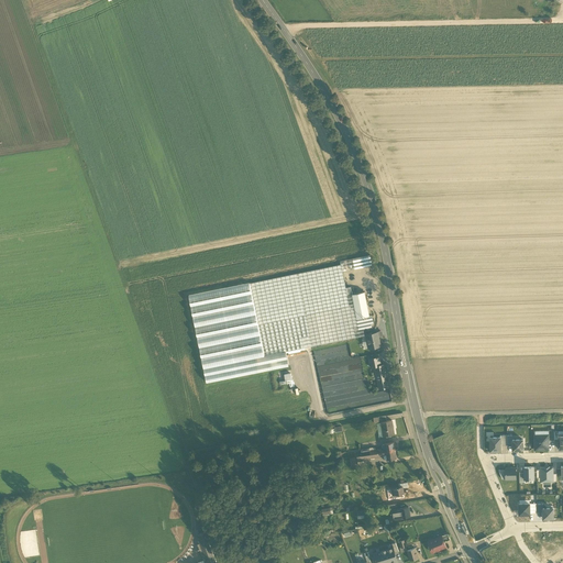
[(353,258),(355,268),(372,265),(371,254),(353,258)]
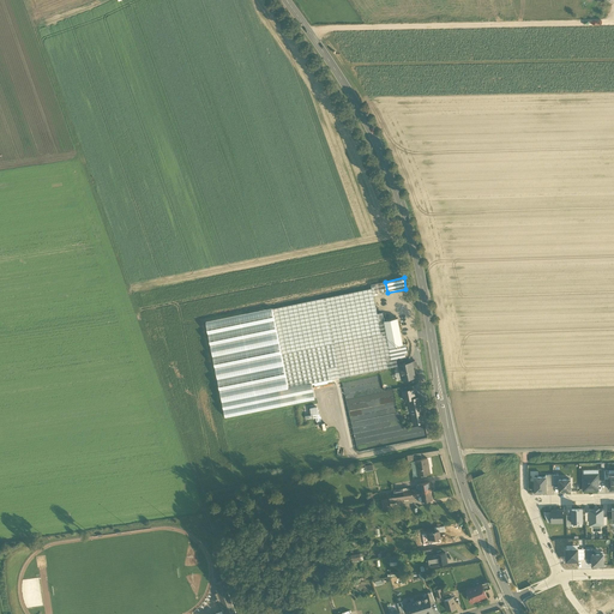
[(387,293),(385,282),(371,284),(372,288),(374,296),(387,293)]
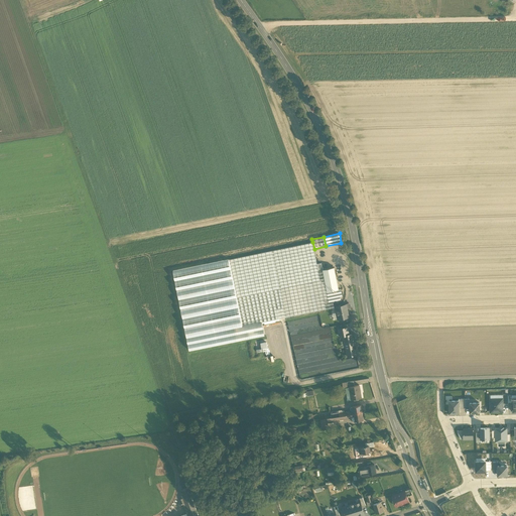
[(312,242),(273,250),(286,316),(327,308),(325,302),(325,299),(329,298),(327,291),(339,289),(335,267),(323,269),(323,270),(318,270),(314,249),(312,242)]
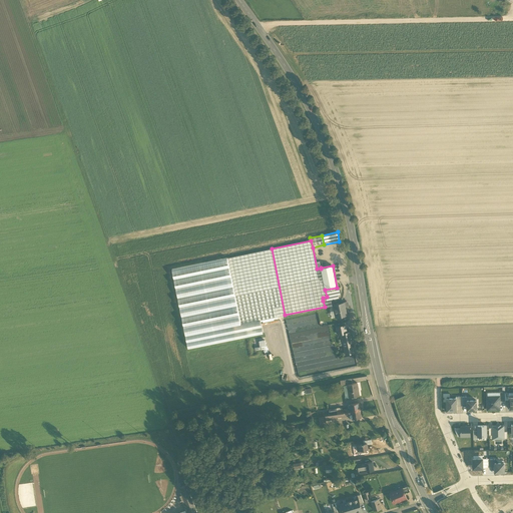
[(261,320),(285,315),(272,248),(228,258),(241,324),(261,320)]
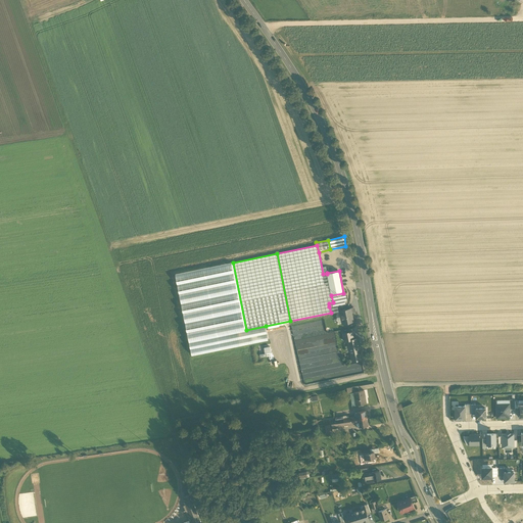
[(246,330),(233,263),(176,274),(192,354),(268,339),(266,326),(246,330)]
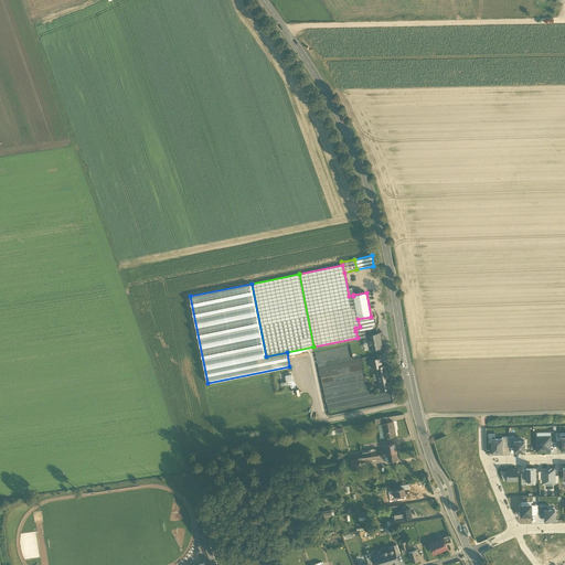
[(371,317),(358,319),(360,327),(355,328),(355,331),(360,330),(373,328),(372,324),(371,317)]
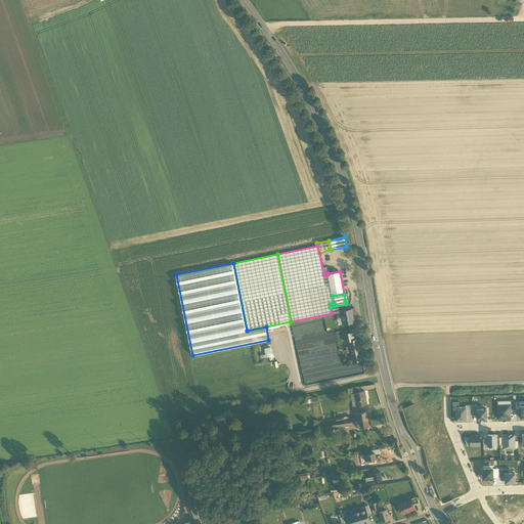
[(342,311),(344,323),(354,321),(352,314),(351,311),(347,312),(346,310),(342,311)]
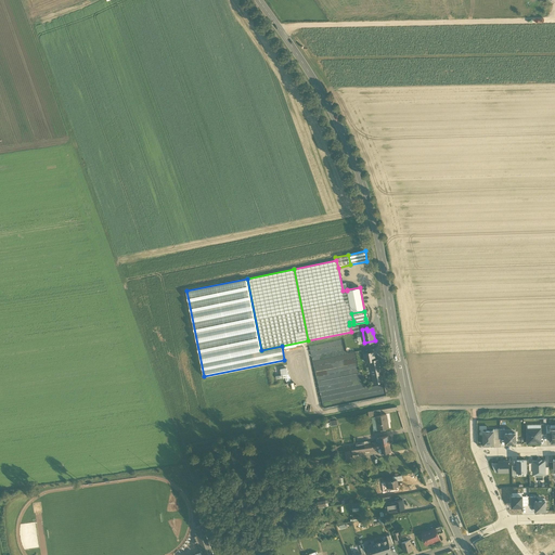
[(371,352),(363,353),(365,362),(370,361),(373,360),(371,352)]
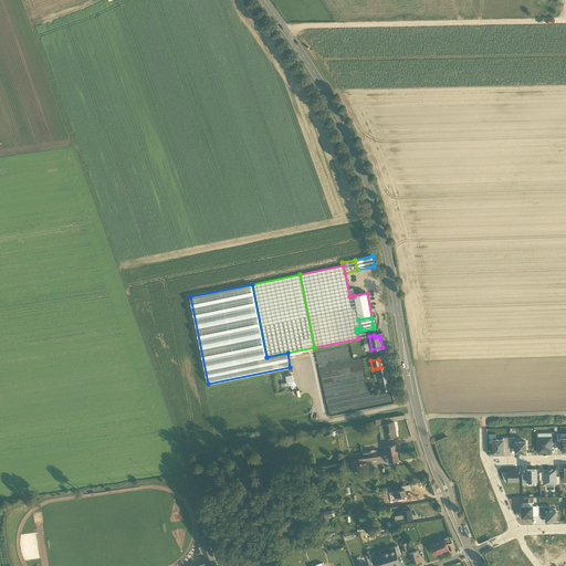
[(380,367),(377,368),(378,378),(383,377),(383,380),(379,381),(381,391),(391,389),(389,379),(388,380),(387,376),(388,376),(386,366),(383,367),(380,367)]
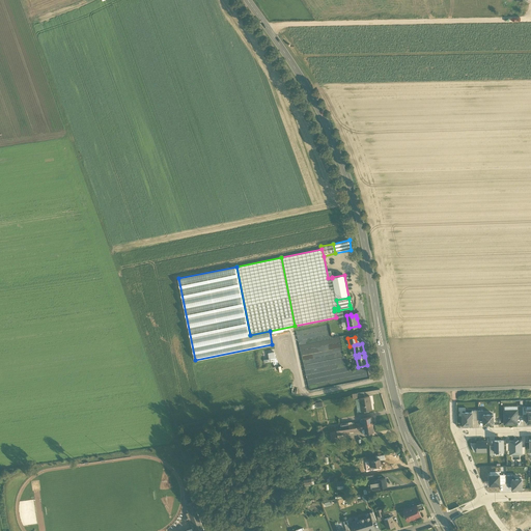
[(309,388),(306,374),(301,375),(303,387),(306,386),(306,389),(309,388)]
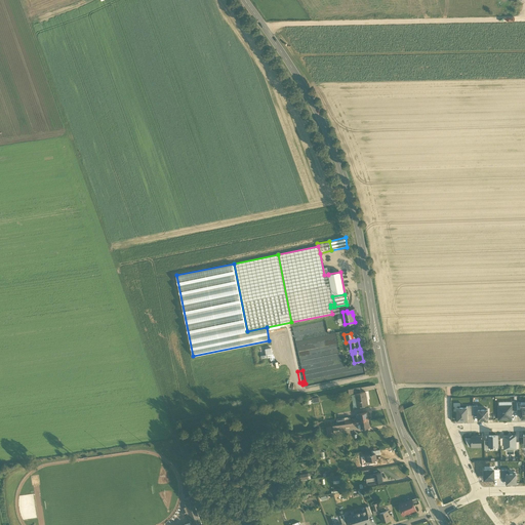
[(356,394),(358,407),(367,405),(365,392),(361,393),(356,393),(356,394)]
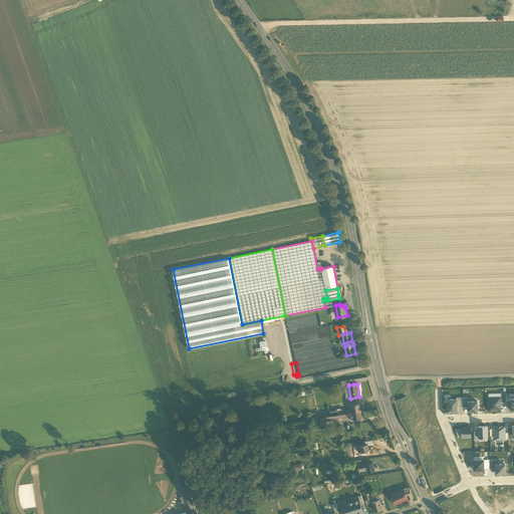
[(488,398),(488,411),(500,411),(500,403),(501,403),(500,398),(488,398)]
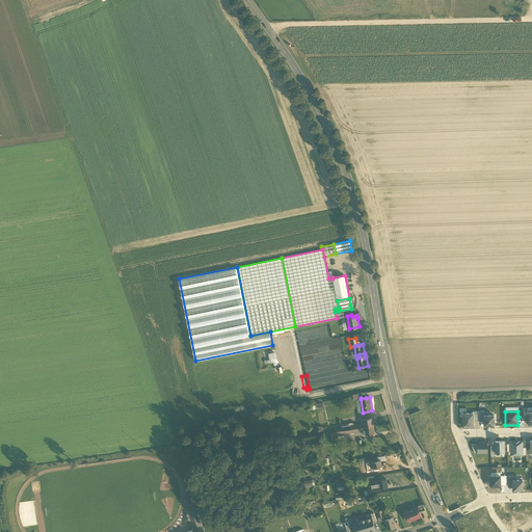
[(473,414),(463,414),(463,426),(473,426),(473,421),(473,414)]
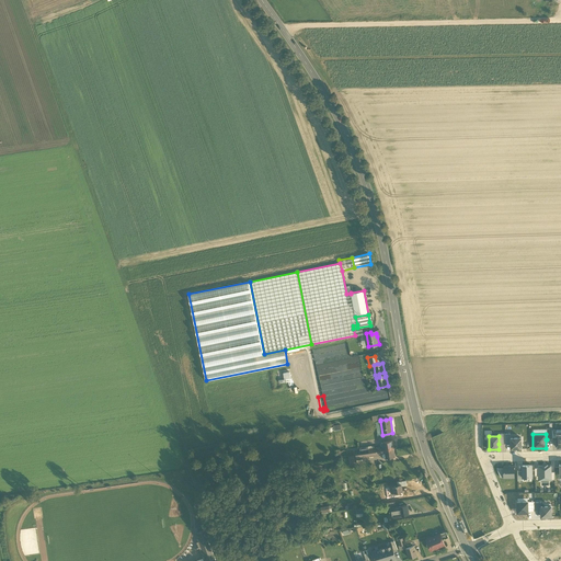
[(522,438),(511,438),(511,444),(511,449),(522,448),(522,438)]
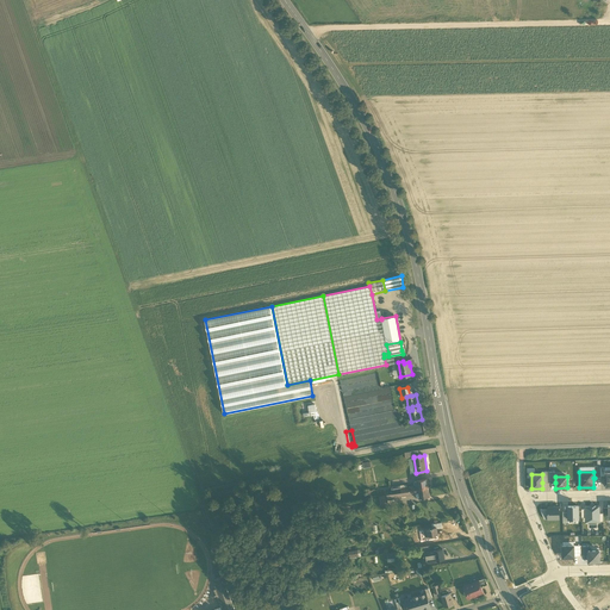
[(418,486),(418,490),(428,487),(427,479),(417,481),(418,486)]
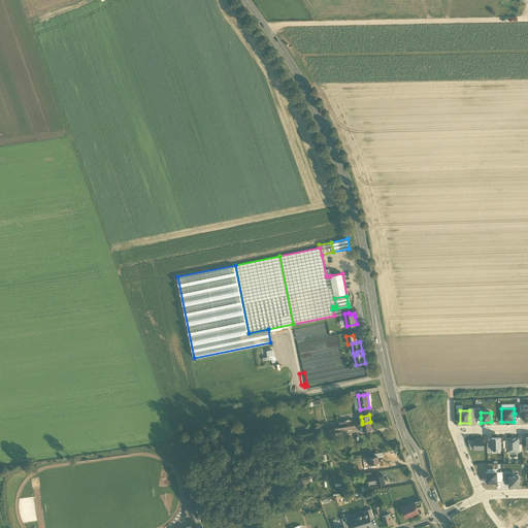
[(371,430),(370,422),(362,424),(362,426),(363,431),(371,430)]
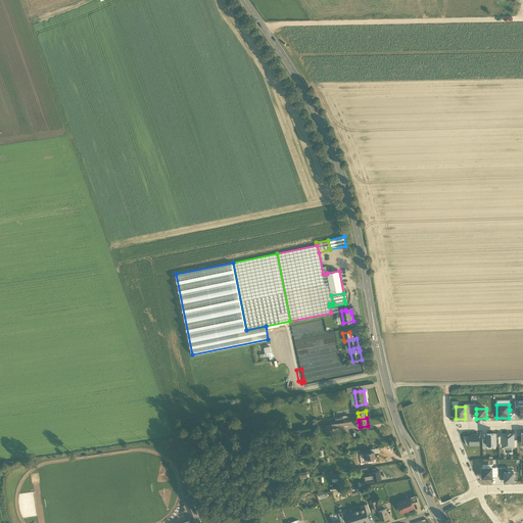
[(324,426),(326,435),(333,434),(332,428),(329,429),(328,425),(324,426)]
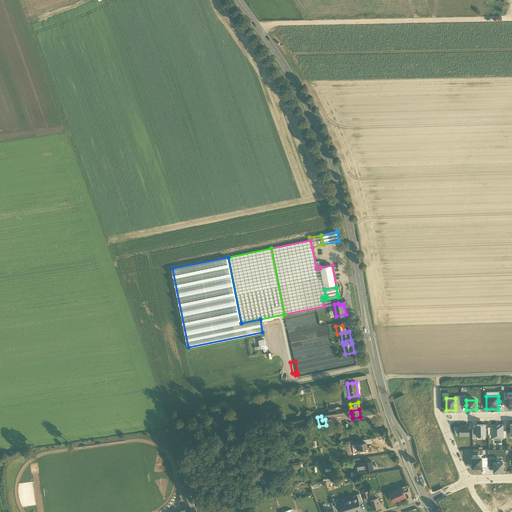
[(491,439),(504,439),(503,431),(503,424),(490,424),(491,428),(491,435),(491,439)]
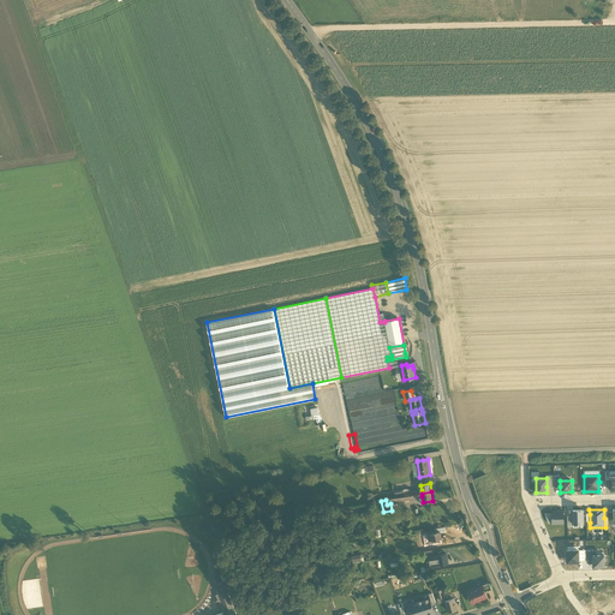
[(555,512),(551,512),(551,513),(553,524),(563,524),(563,511),(560,512),(560,511),(555,511),(555,512)]
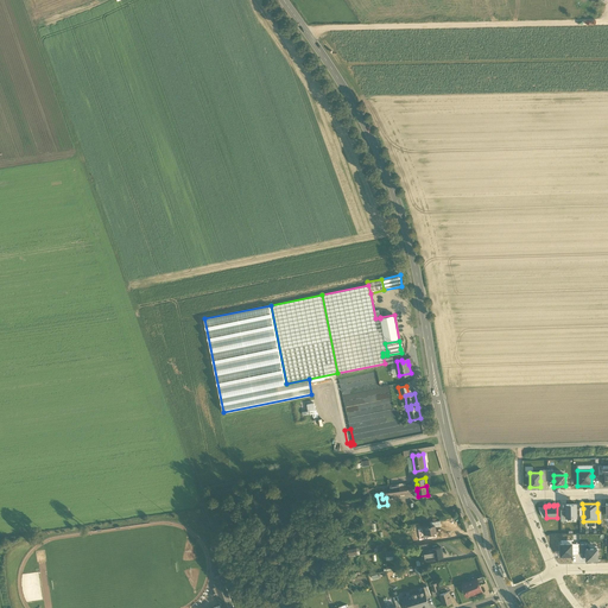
[(576,505),(567,505),(567,511),(567,518),(576,518),(576,505)]
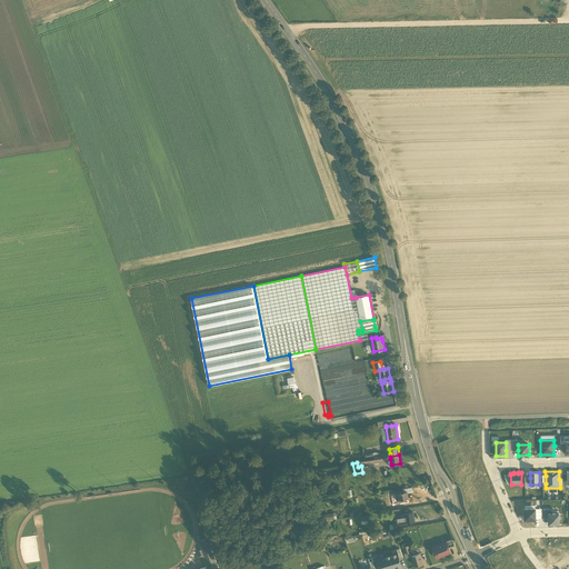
[(397,500),(396,493),(390,495),(392,507),(409,503),(408,498),(397,500)]
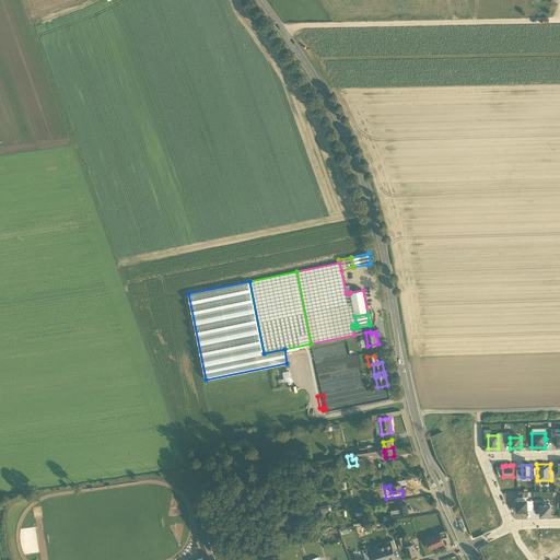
[(517,509),(517,510),(522,510),(522,512),(527,511),(527,501),(516,501),(516,509),(517,509)]
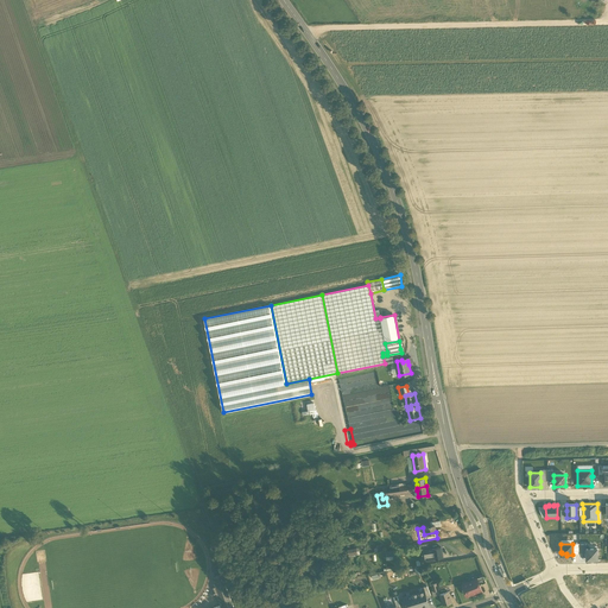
[(424,550),(425,556),(429,556),(429,561),(435,559),(435,558),(443,557),(441,548),(432,549),(429,549),(428,550),(424,550)]
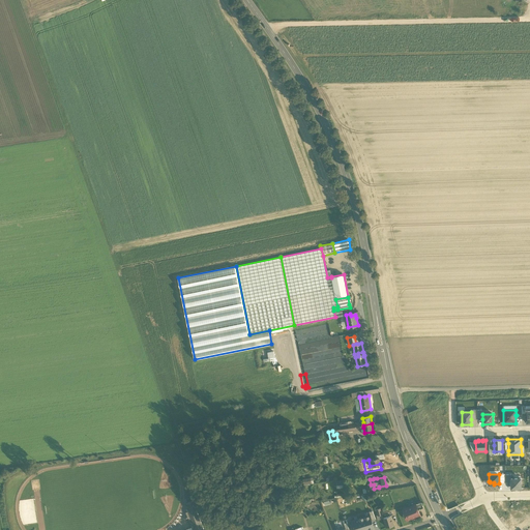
[(521,478),(511,478),(511,481),(511,488),(521,488),(521,478)]
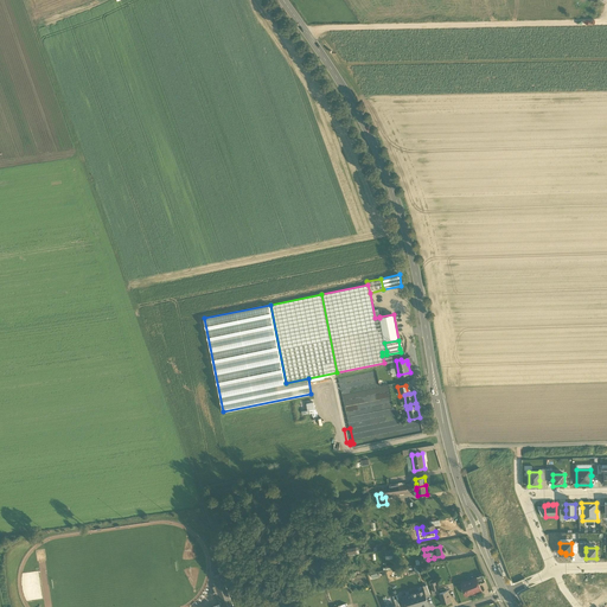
[(465,592),(466,595),(473,593),(473,594),(481,590),(479,583),(477,579),(477,580),(468,582),(467,581),(461,583),(462,588),(461,589),(462,592),(464,593),(465,592)]
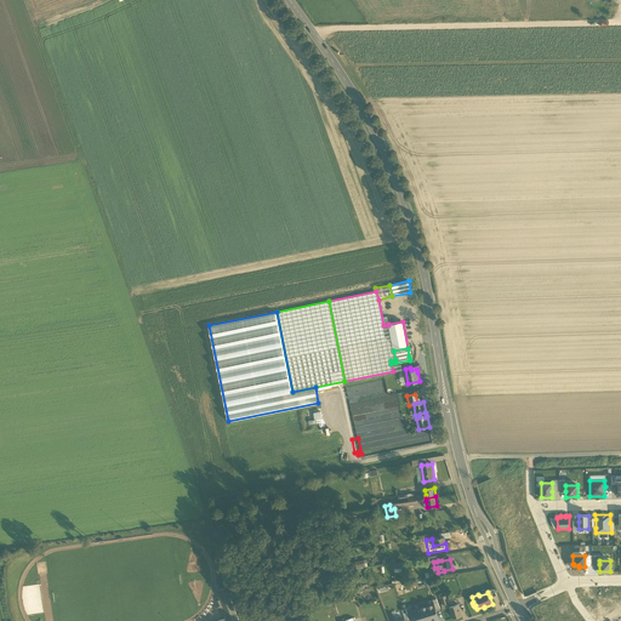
[(436,609),(433,603),(411,610),(415,620),(433,620),(439,620),(436,609)]
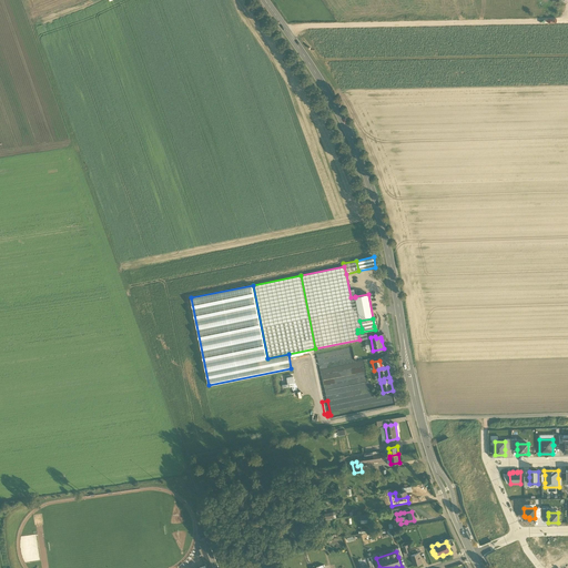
[(411,555),(414,565),(422,563),(418,553),(411,555)]
